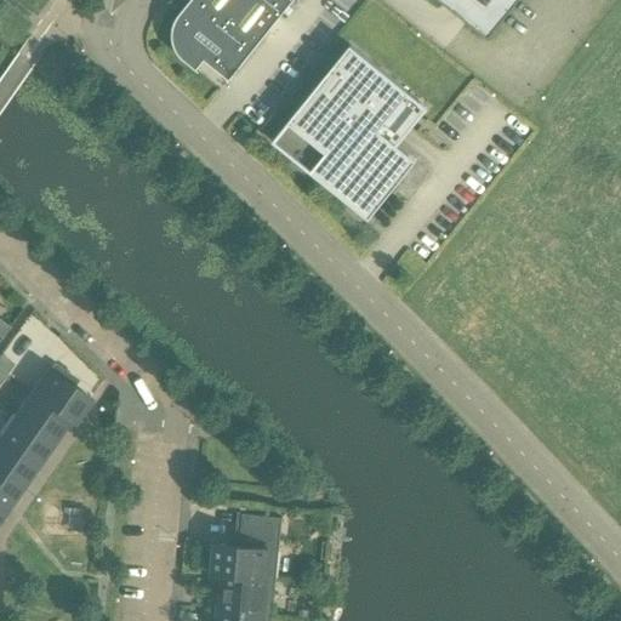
[(184,61),(198,72),(199,72),(197,69),(204,61),(229,80),(292,0),(189,0),(178,15),(177,16),(176,20),(174,22),(172,26),(172,29),(171,33),(171,36),(172,40),(172,44),(174,46),(175,50),(177,53),(180,56),(182,58),(184,61)]
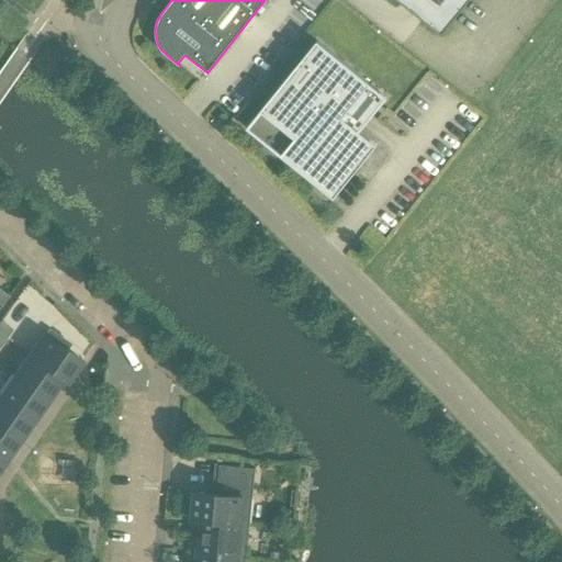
[(398,0),(441,34),(469,0),(398,0)]
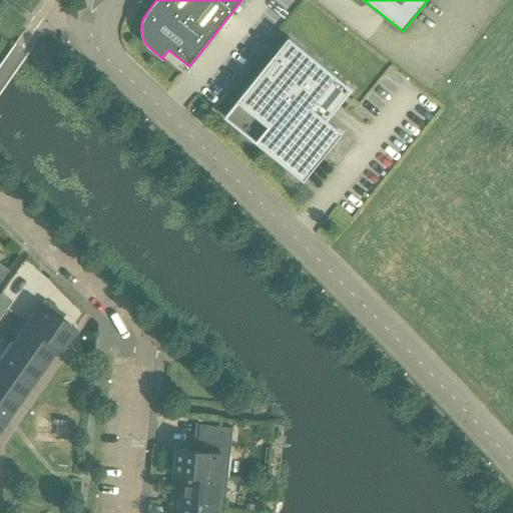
[(338,76),(289,37),(224,117),(305,181),(344,133),(313,107),(338,76)]
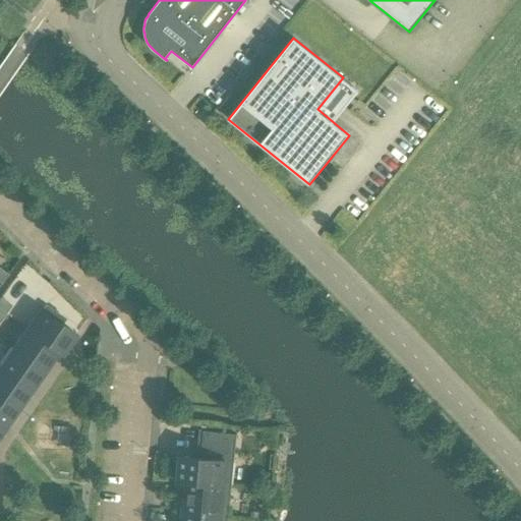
[(0,298),(0,310),(5,314),(11,305),(0,298)]
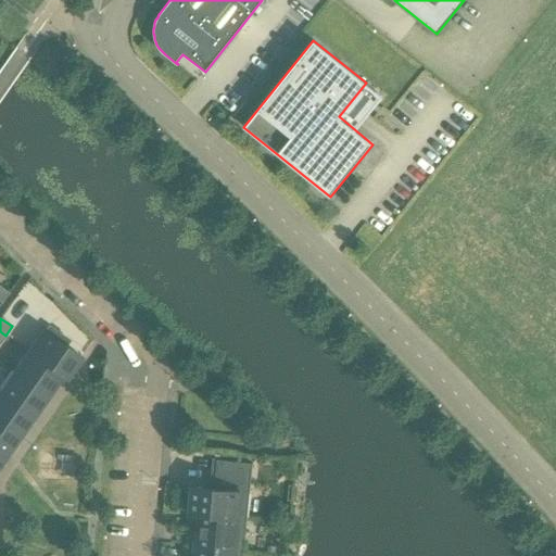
[(43,331),(28,352),(64,377),(78,355),(55,340),(60,335),(49,327),(46,332),(43,331)]
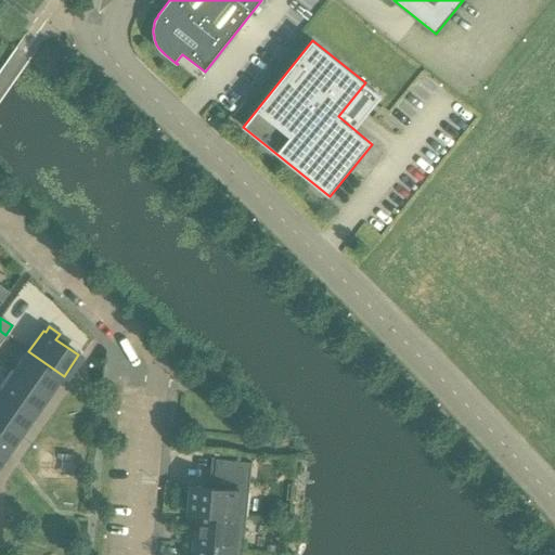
[(28,351),(14,372),(47,394),(60,374),(63,376),(64,376),(28,351)]
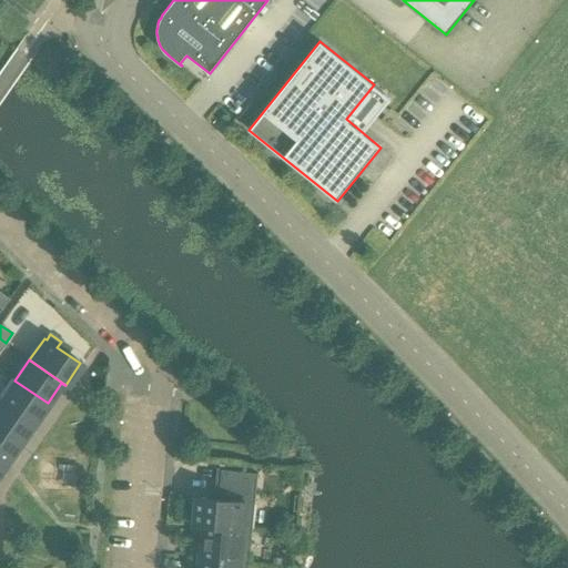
[(14,381),(0,401),(33,424),(48,403),(14,381)]
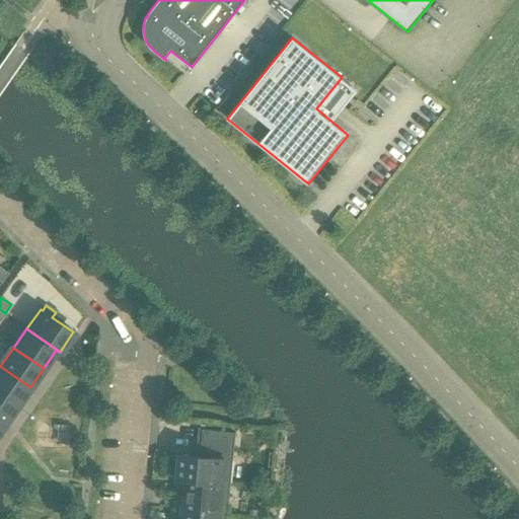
[(0,366),(0,393),(17,406),(30,387),(0,366)]
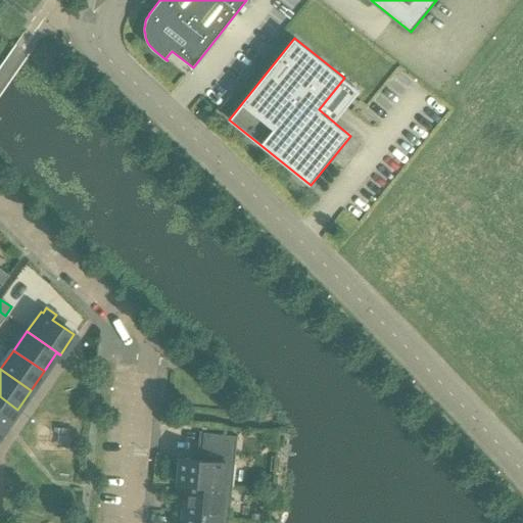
[(0,396),(0,425),(4,428),(17,410),(0,396)]
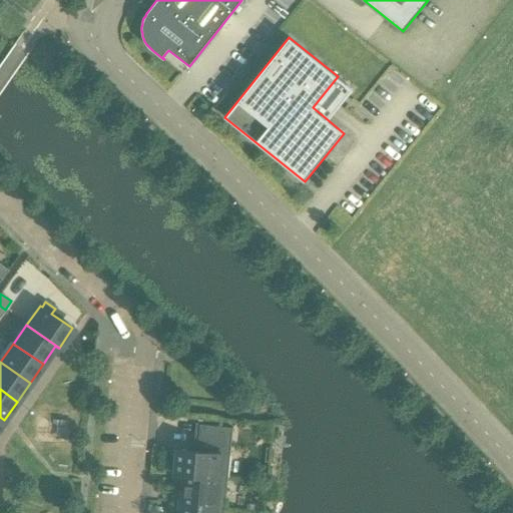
[(178,450),(176,472),(228,478),(232,428),(200,425),(199,426),(200,426),(198,452),(178,450)]
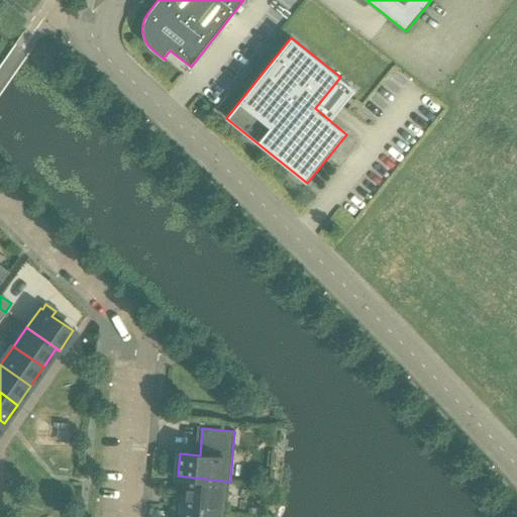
[(179,478),(176,508),(226,513),(230,482),(178,476),(178,478),(179,478)]
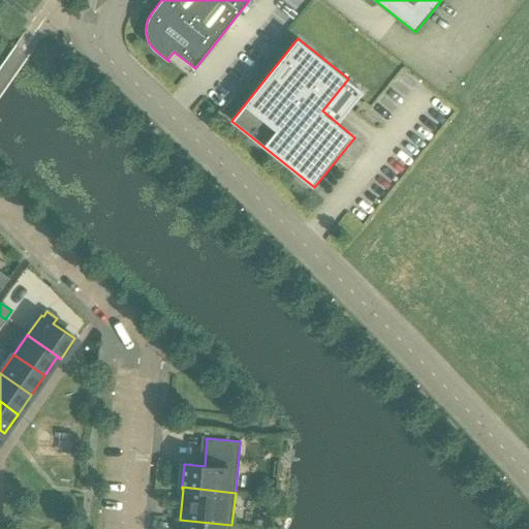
[(180,520),(179,528),(231,528),(231,525),(180,520)]
